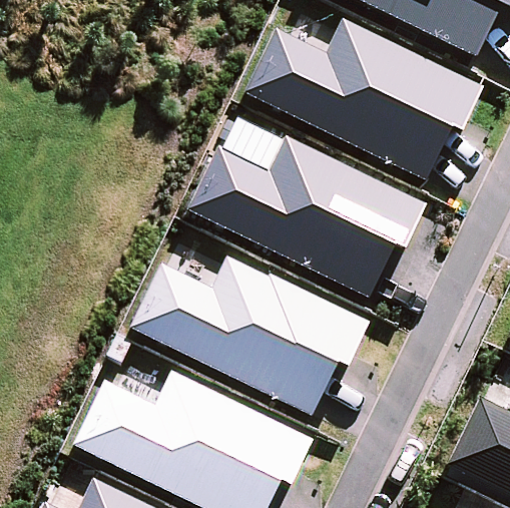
[(360,0),(476,56),(501,4),(509,8),(509,0),(360,0)]
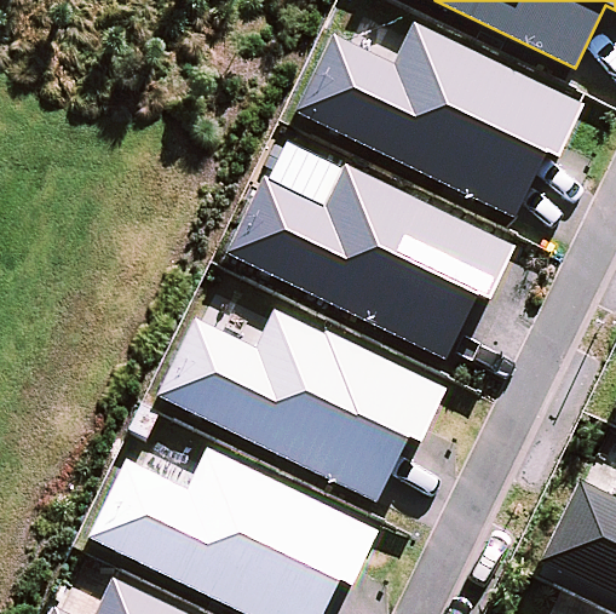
[(412,21),(392,61),(335,34),(298,110),(520,218),(577,101),(412,21)]
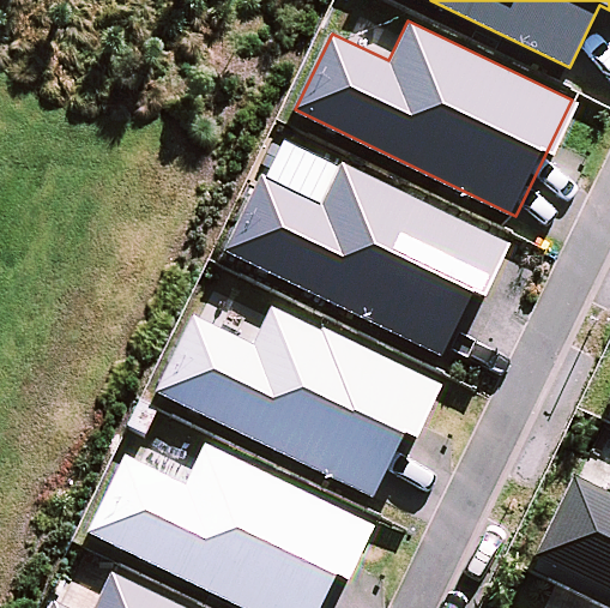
[(482,301),(509,241),(333,158),(316,196),(263,170),(225,251),(441,353),(469,295),(482,301)]
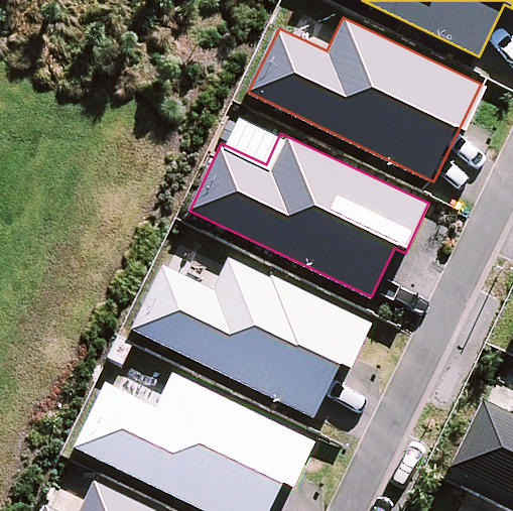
[(366,320),(229,256),(214,287),(163,263),(132,329),(319,416),(366,320)]
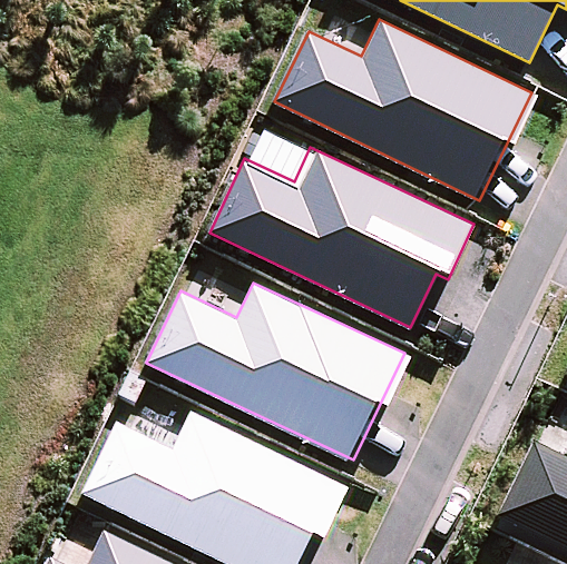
[(117,422),(84,493),(233,563),(295,563),(310,535),(321,541),(348,487),(191,412),(173,448),(117,422)]
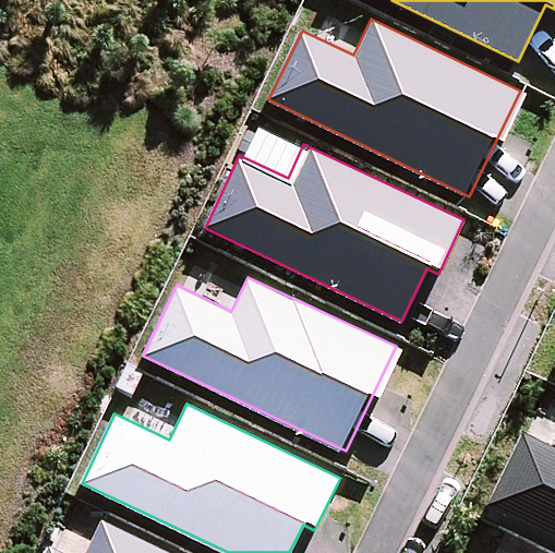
[(554,445),(522,430),(487,504),(554,537),(554,445)]
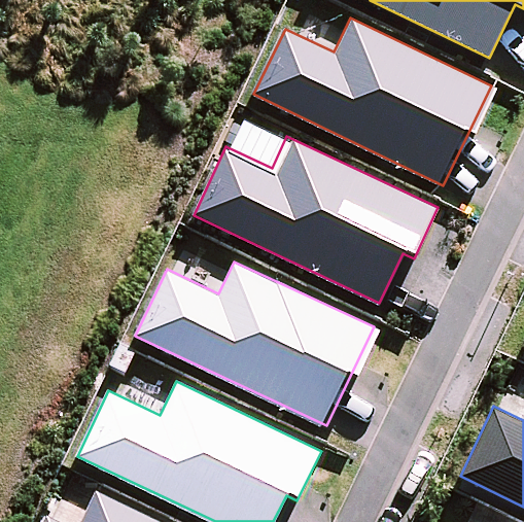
[(163,521),(97,489),(79,521),(63,521),(47,514),(43,521),(163,521)]
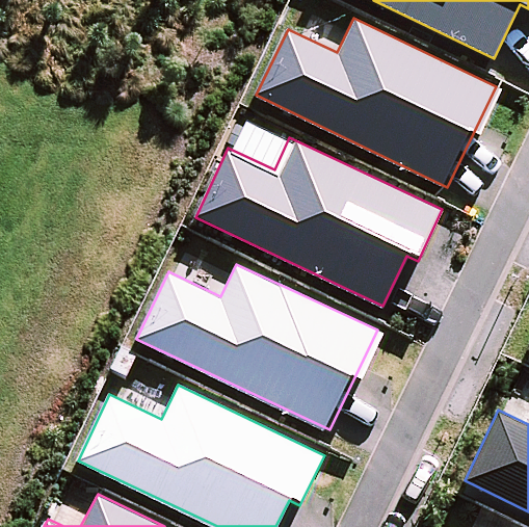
All buildings are outlined.
